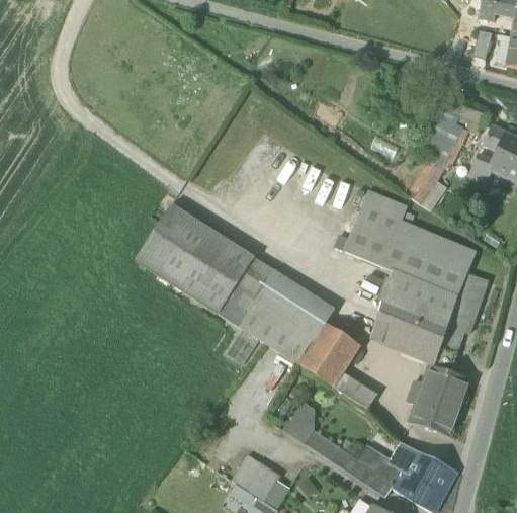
[(479,16),(480,11),(470,0),(459,9),(470,21),(477,16),(479,16)]
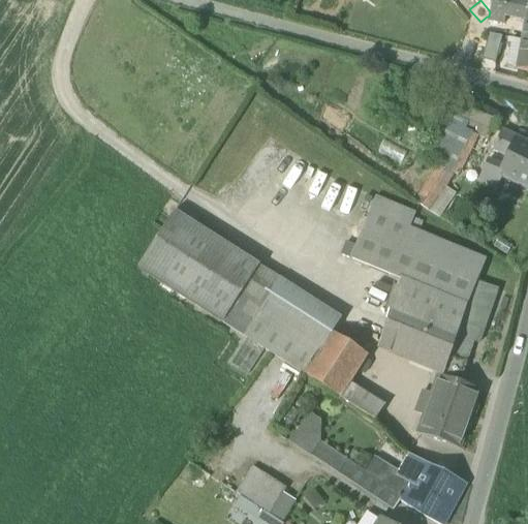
[(505,11),(526,16),(527,5),(507,2),(497,0),(492,0),(490,11),(489,17),(504,19),(505,11)]
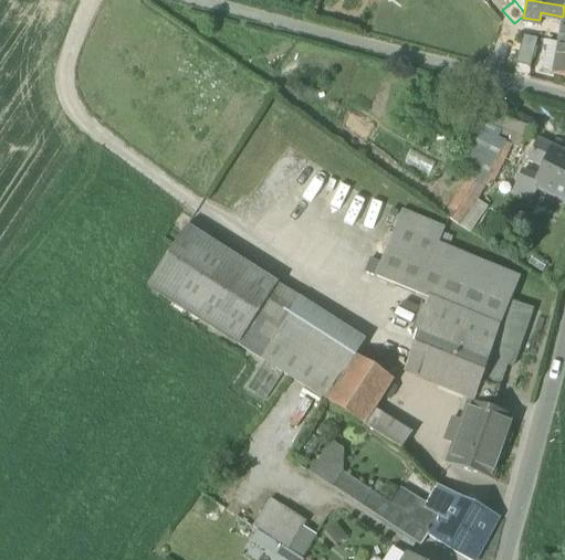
[(516,60),(531,63),(539,35),(524,32),(516,60)]
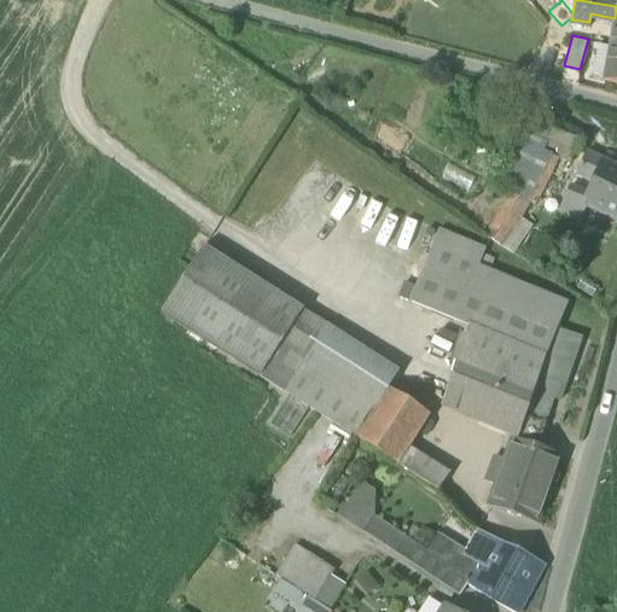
[(592,75),(604,77),(610,42),(594,39),(593,47),(597,47),(592,75)]
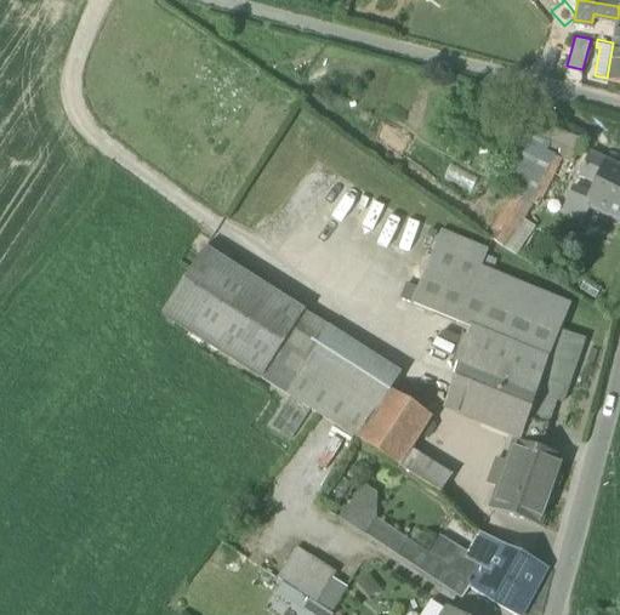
[(619,43),(613,43),(607,78),(619,80),(619,43)]
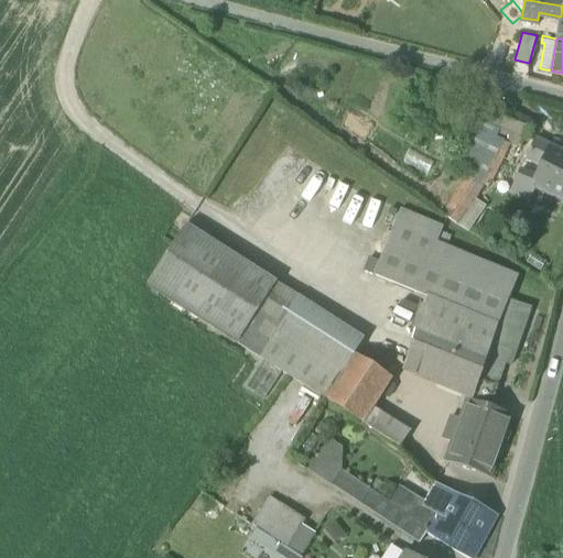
[(454,163),(469,171),(476,175),(486,156),(497,134),(502,122),(509,107),(495,101),(483,128),(474,123),(454,163)]
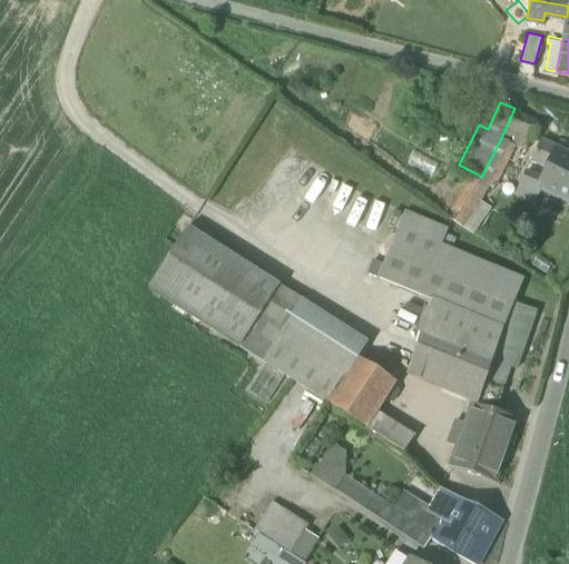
[(508,124),(537,137),(543,121),(514,108),(508,124)]
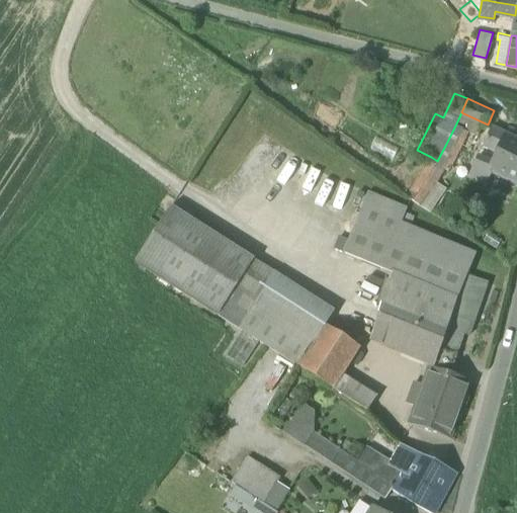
[(444,165),(449,167),(468,129),(456,123),(446,144),(437,161),(436,161),(444,165)]
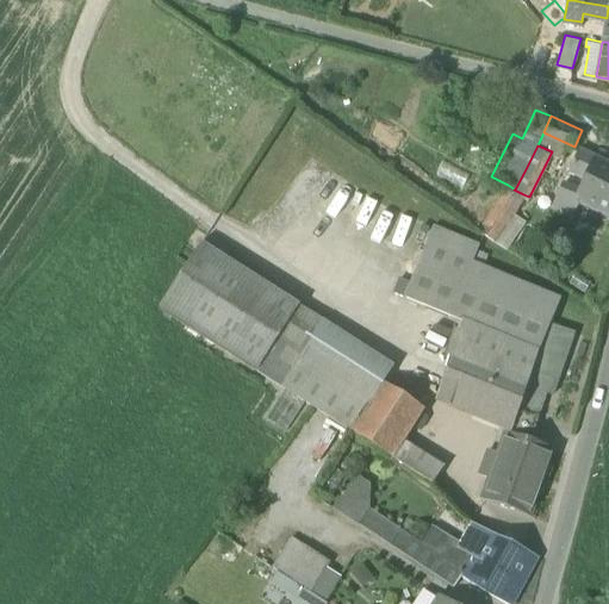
[(585,175),(586,175),(596,154),(579,147),(570,168),(585,175)]
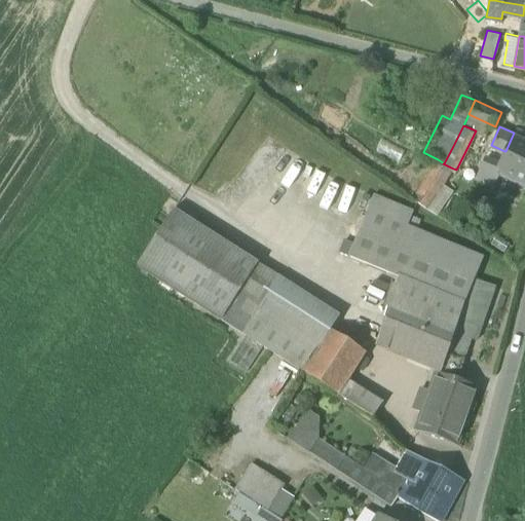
[(500,174),(524,185),(524,138),(514,133),(505,151),(504,151),(495,170),(495,171),(500,174)]
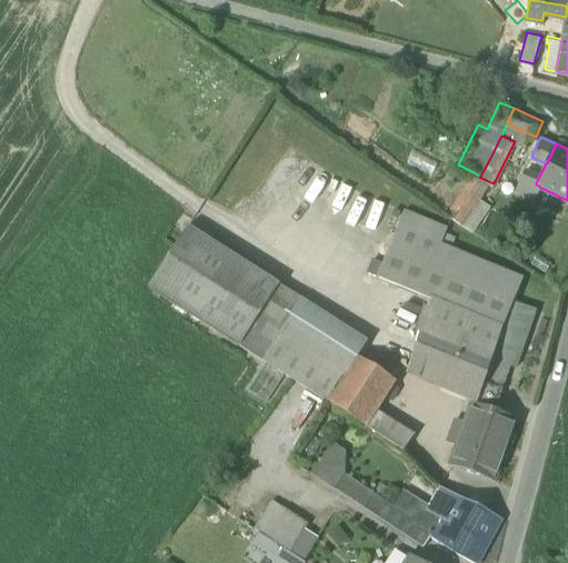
[(479,177),(480,177),(474,172),(462,191),(476,202),(488,181),(479,177)]
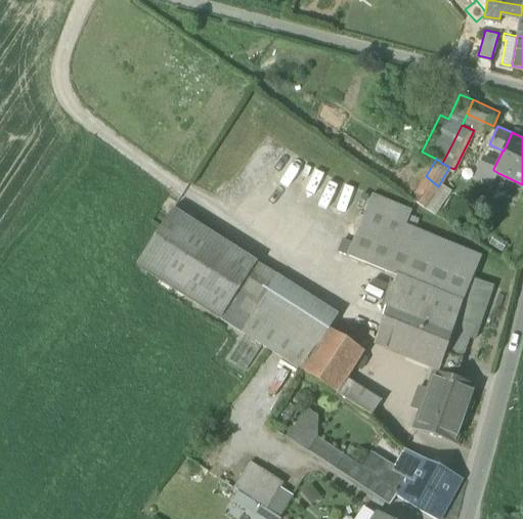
[(425,205),(438,186),(426,176),(411,196),(425,205)]
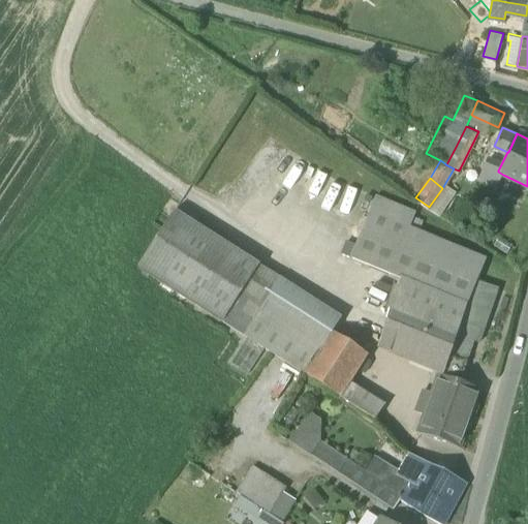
[(486,255),(418,228),(409,224),(413,214),(415,210),(375,193),(350,254),(400,275),(400,274),(467,302),(476,277),(486,255)]
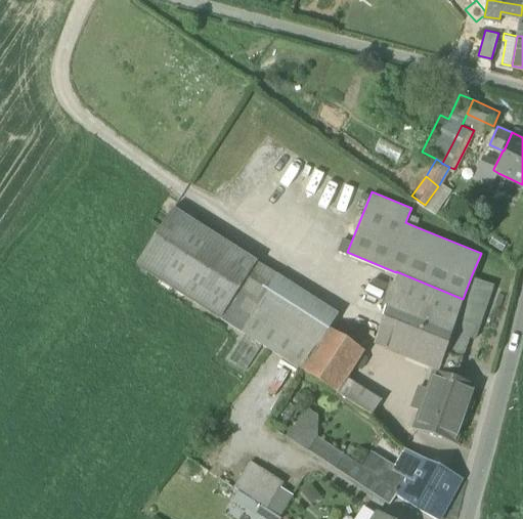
[(137,262),(221,315),(257,260),(173,206),(137,262)]
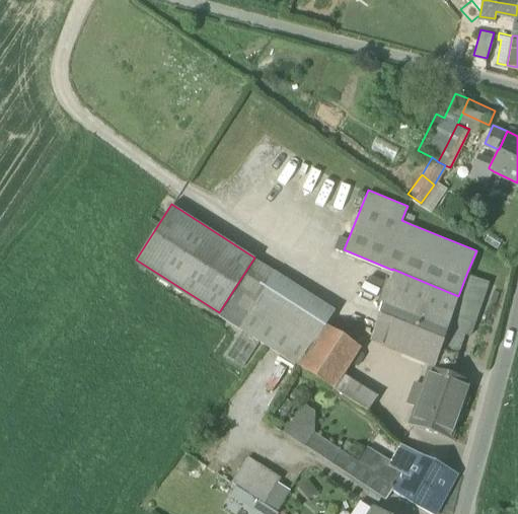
[(415,214),(405,210),(401,220),(411,224),(415,214)]
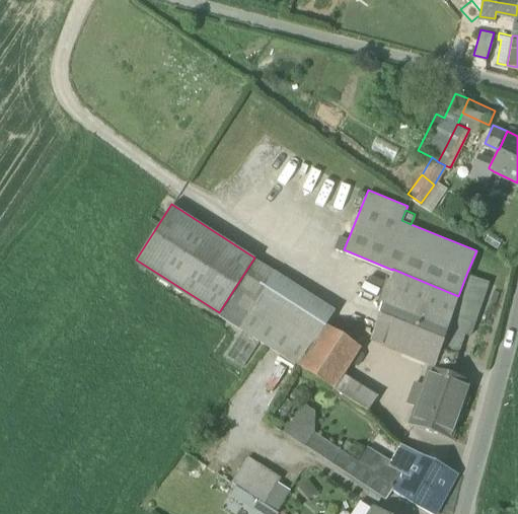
[(219,312),(239,325),(276,271),(254,258),(219,312)]
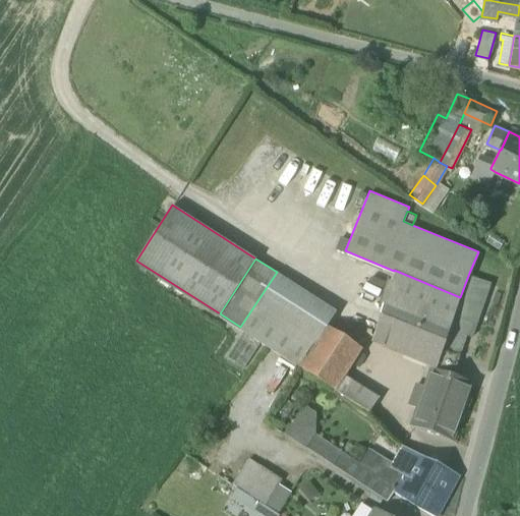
[(455,312),(460,297),(394,270),(394,271),(372,335),(437,361),(438,361),(455,312)]
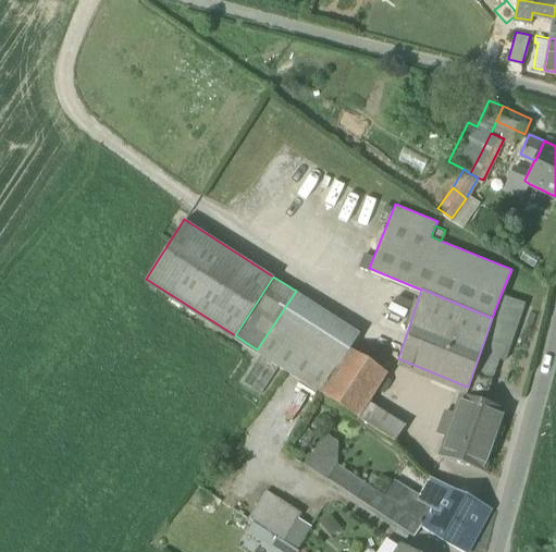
[(257,350),(321,391),(349,346),(350,347),(356,338),(329,313),(296,291),(257,350)]
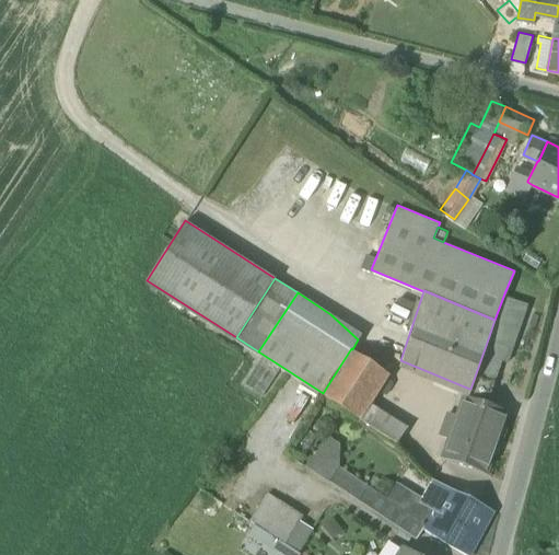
[(527,301),(504,293),(495,320),(489,336),(513,344),(527,301)]
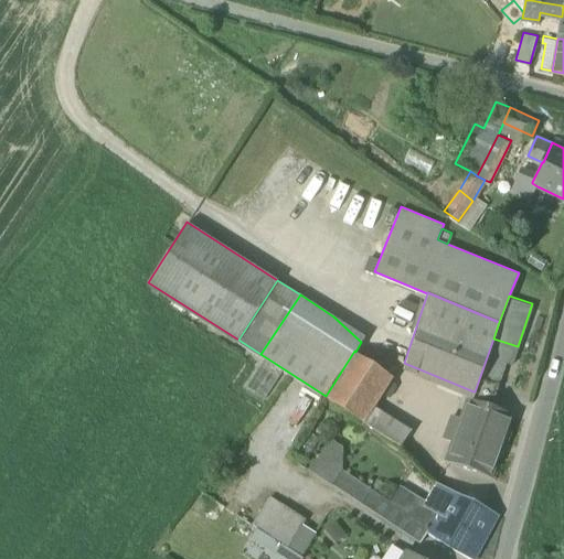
[(445,458),(492,475),(499,454),(493,452),(508,410),(491,404),(507,359),(512,362),(518,346),(493,339),(475,391),(474,391),(472,398),(467,396),(459,417),(463,418),(455,439),(451,438),(445,458)]
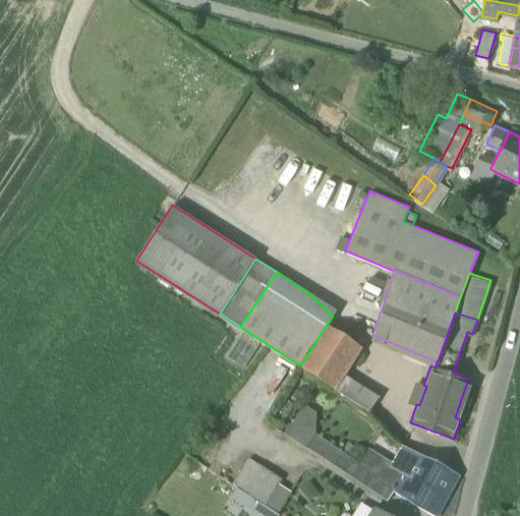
[(300,365),(335,389),(344,374),(361,346),(328,325),(327,324),(300,365)]
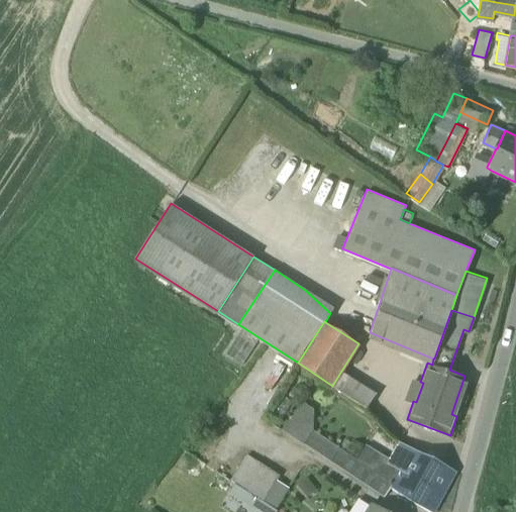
[(376,393),(341,371),(332,386),(367,408),(376,393)]
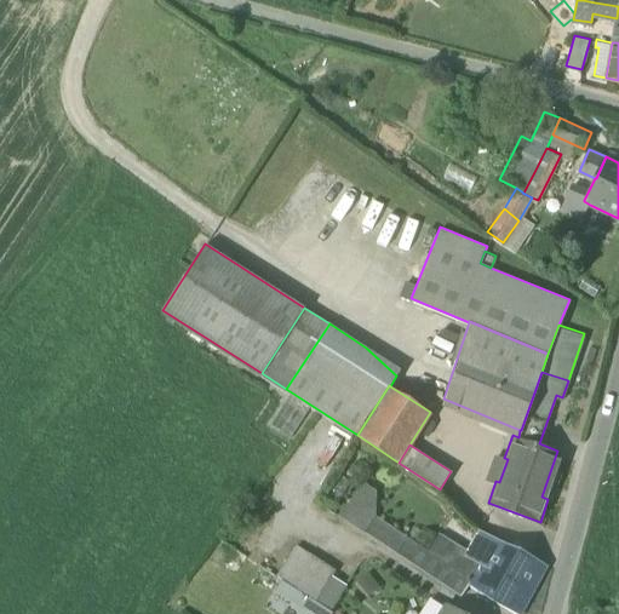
[(542,497),(548,499),(565,453),(557,451),(542,497)]
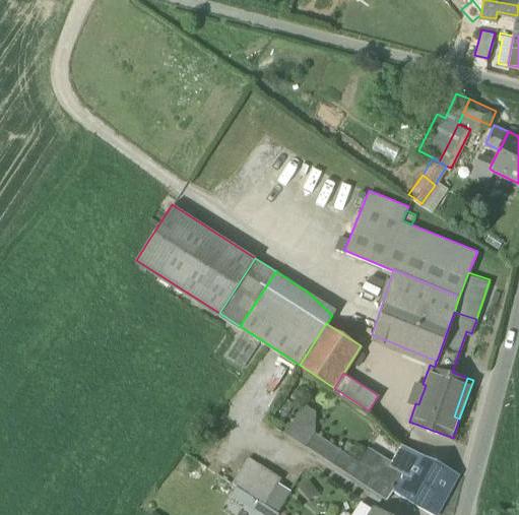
[(426,385),(423,384),(415,403),(418,404),(426,385)]
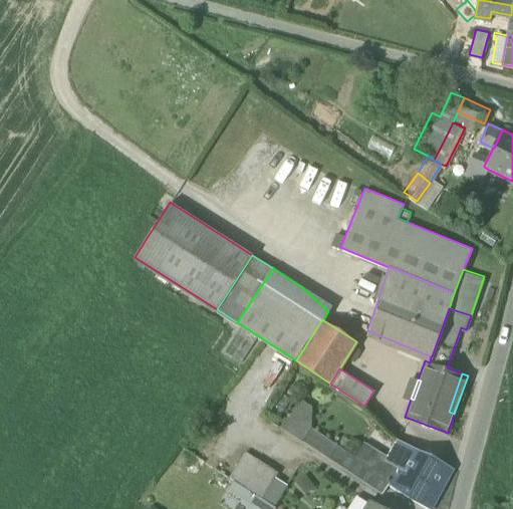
[(389,481),(431,506),(452,466),(411,445),(399,465),(390,480),(389,481)]
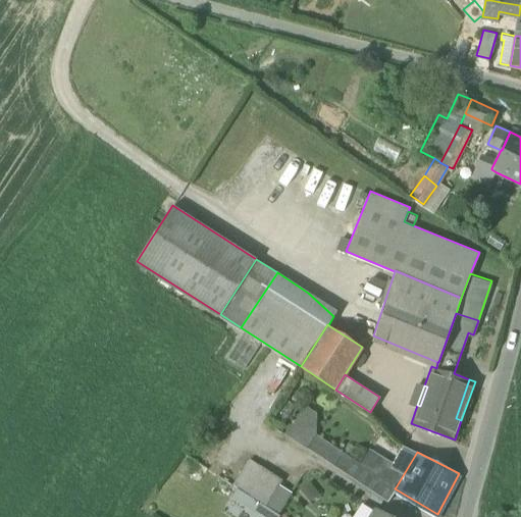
[(374,475),(396,487),(405,472),(394,465),(396,462),(385,457),(374,475)]
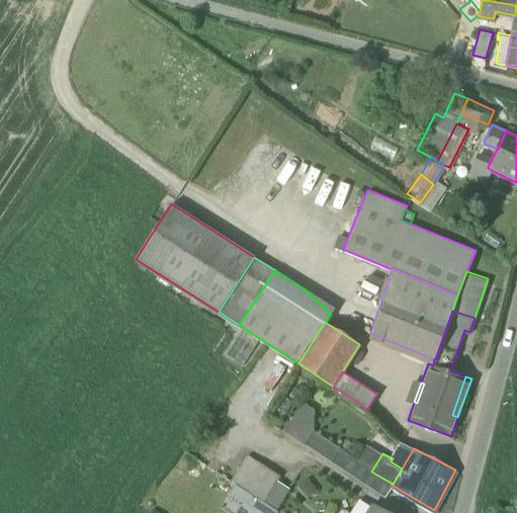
[(259,459),(242,486),(264,500),(281,475),(259,459)]
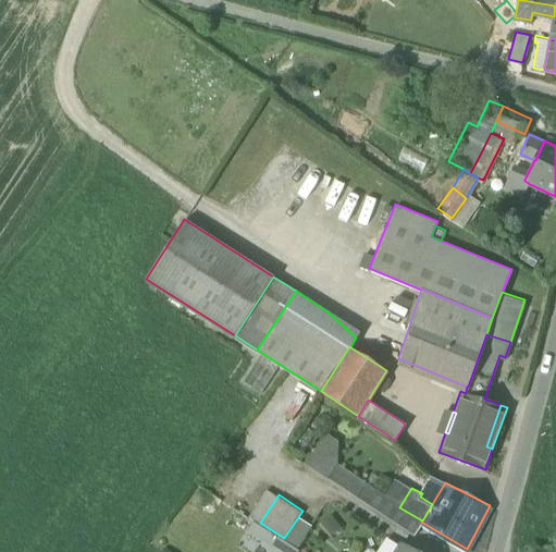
[(296,546),(284,538),(260,523),(260,522),(254,531),(285,551),(292,551),(295,547),(296,546)]
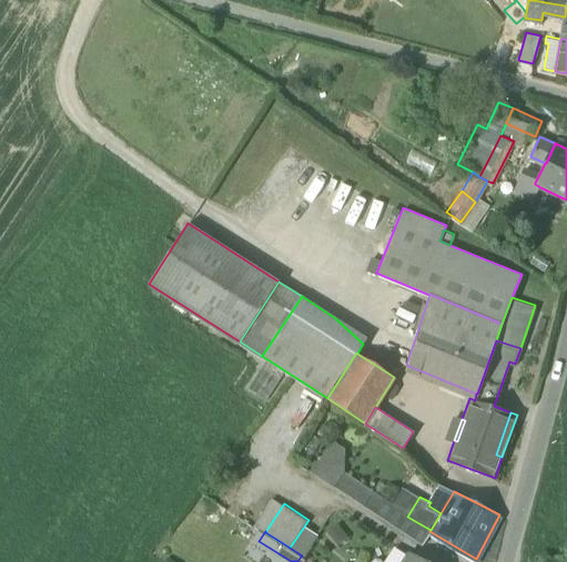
[(426,561),(413,552),(405,561),(426,561)]
